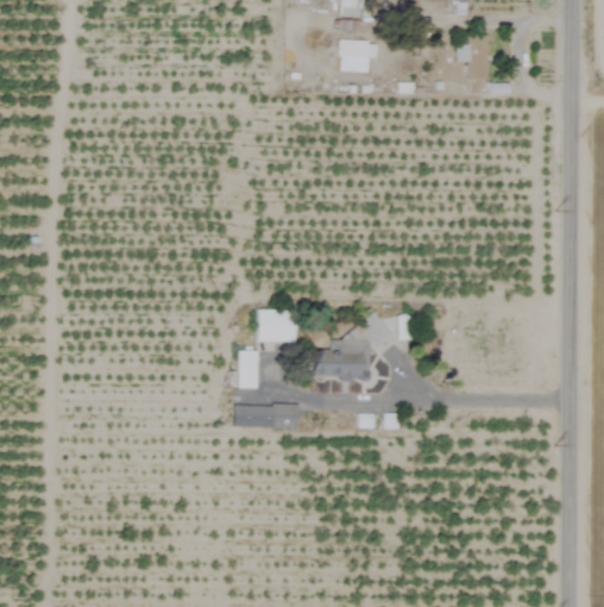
[(488,33),(467,33),(467,43),(457,44),(457,61),(467,61),(469,79),(489,77),(488,33)]
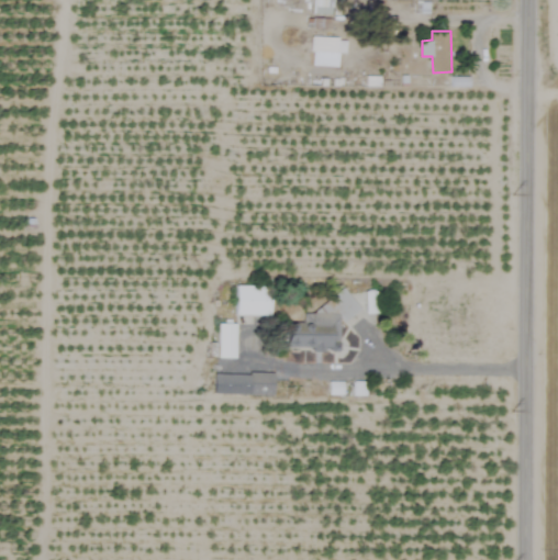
[(341,51),(347,51),(347,37),(314,36),(313,64),(339,65),(341,51)]
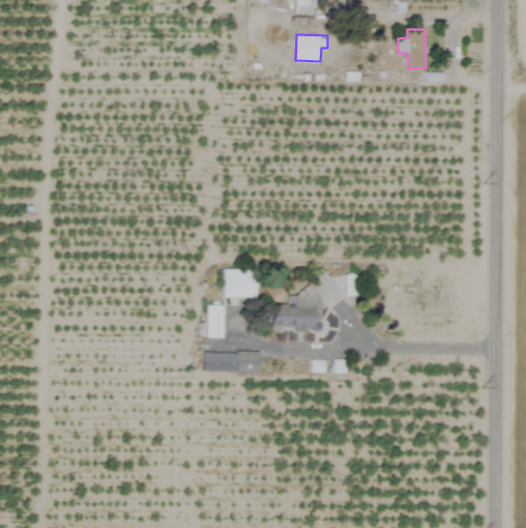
[(224,295),(256,296),(256,268),(225,268),(224,295)]
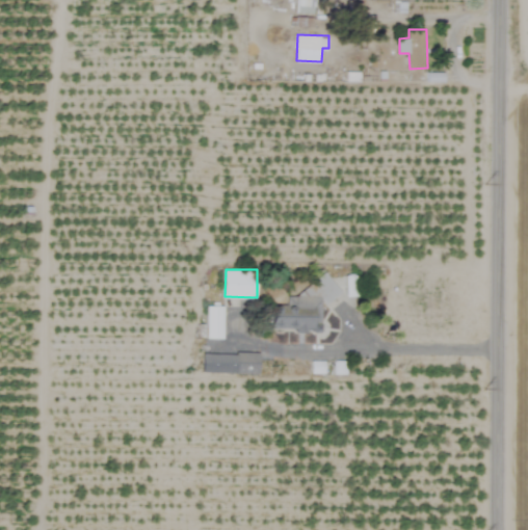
[(348,295),(359,295),(359,274),(347,274),(348,295)]
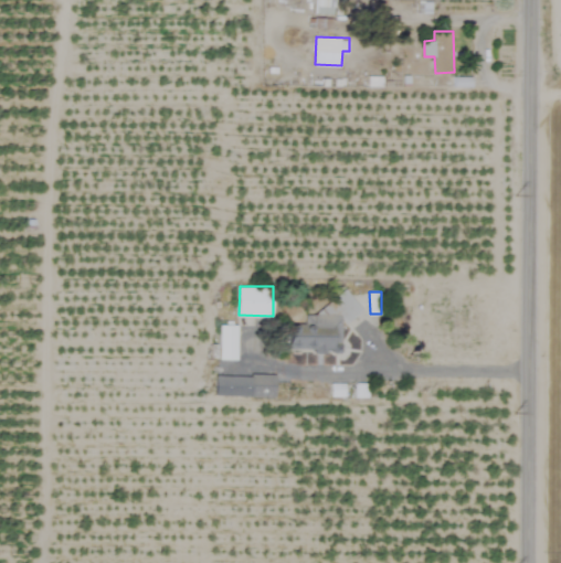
[(290,348),(317,348),(317,351),(335,351),(335,353),(345,352),(343,312),(334,314),(334,310),(307,311),(307,322),(290,324),(290,348)]
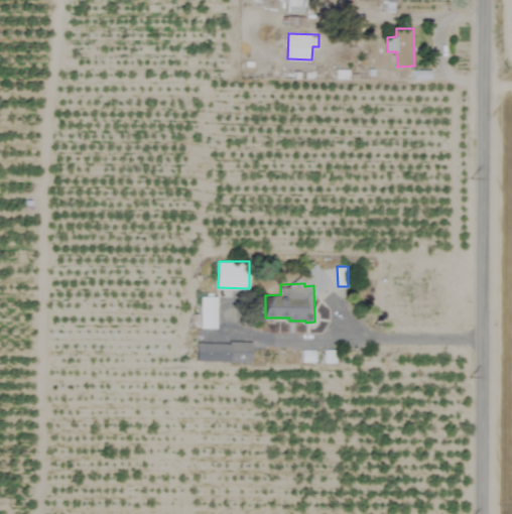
[(202,328),(218,328),(218,296),(203,296),(202,328)]
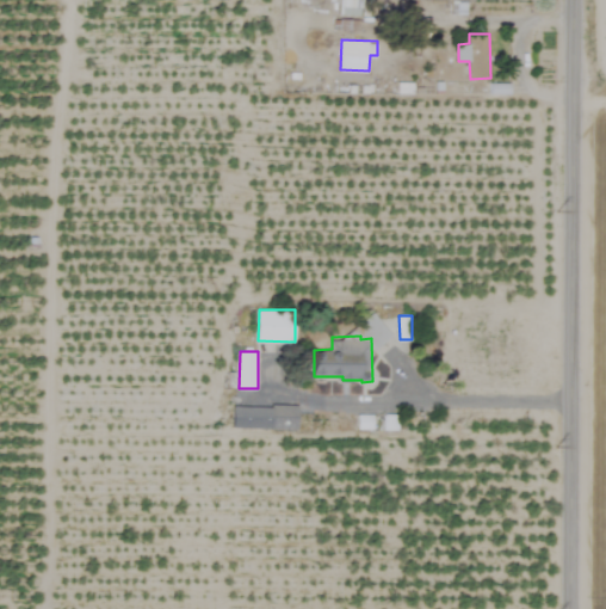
[(235,404),(234,426),(300,429),(300,406),(235,404)]
